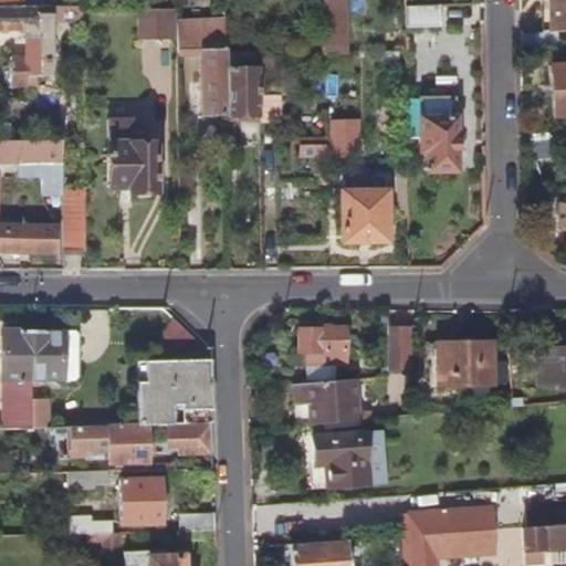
[(320,0),(321,54),(347,54),(346,0),(320,0)]
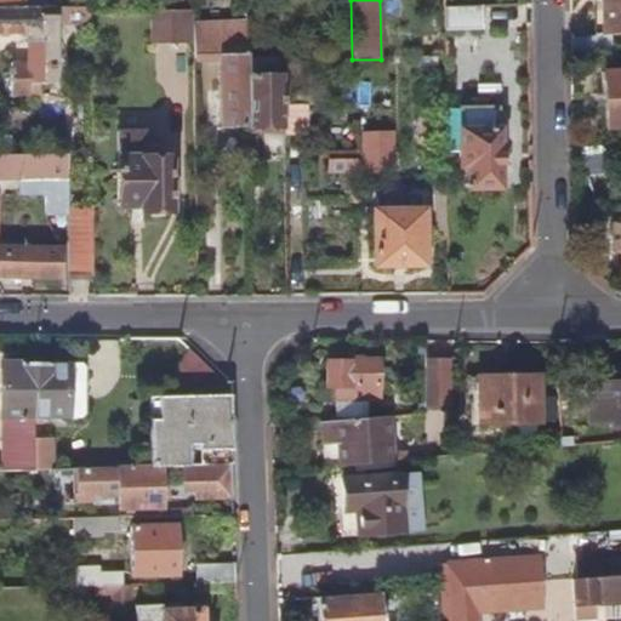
[(620,30),(620,0),(600,0),(600,32),(609,32),(620,30)]
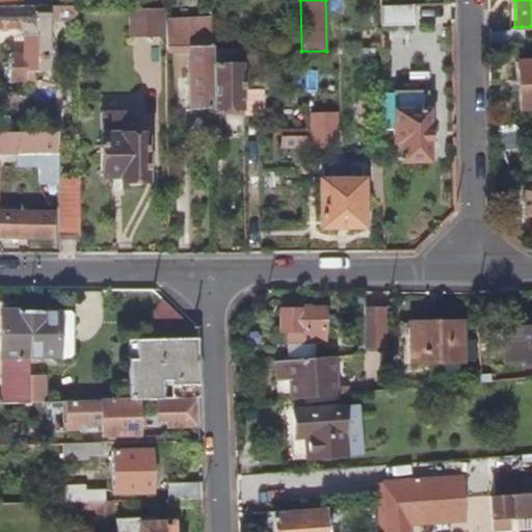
[(410,28),(410,6),(377,6),(377,29),(410,28)]
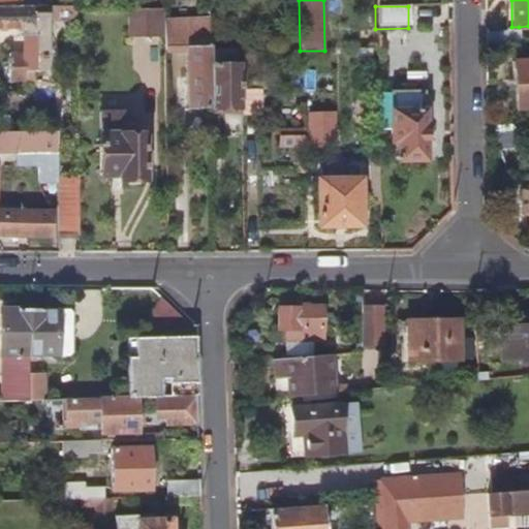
[(47,70),(47,8),(19,7),(0,7),(0,31),(23,31),(24,52),(5,52),(6,79),(33,79),(32,70),(47,70)]
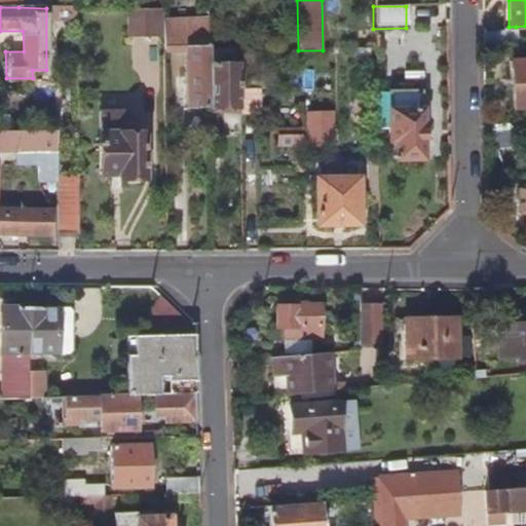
[(162,37),(162,21),(162,9),(126,9),(127,38),(162,37)]
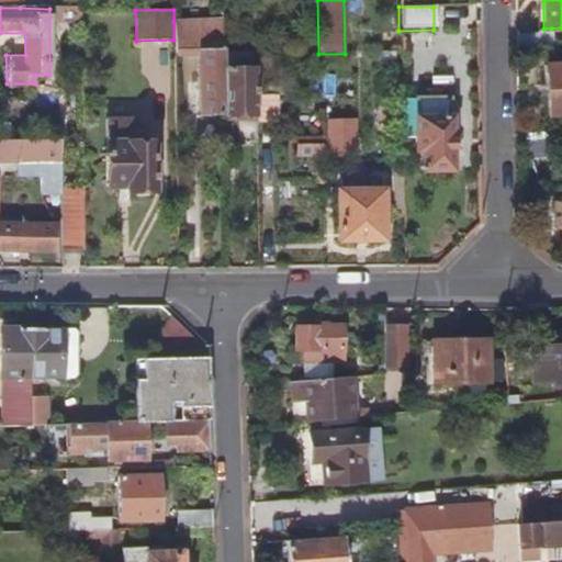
[(224,113),(224,69),(223,21),(173,22),(173,40),(175,53),(197,52),(198,114),(224,113)]
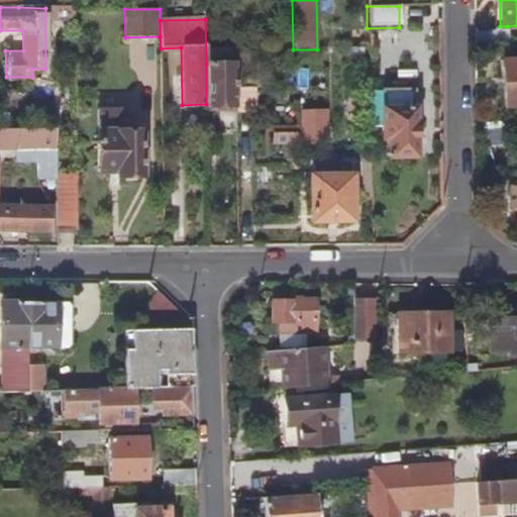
[(508,44),(507,26),(500,26),(474,28),(474,46),(508,44)]
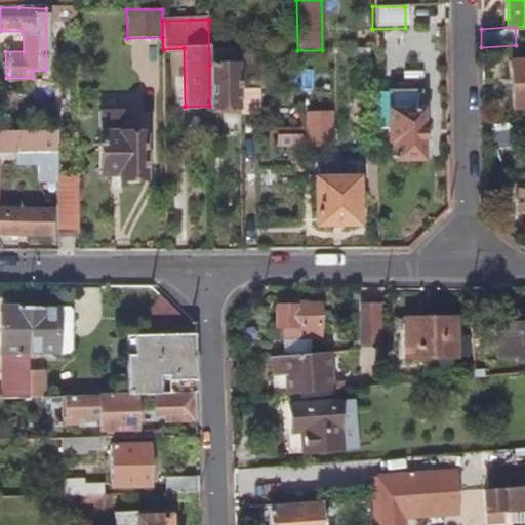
[(259,87),(258,54),(239,54),(239,65),(240,87),(259,87)]
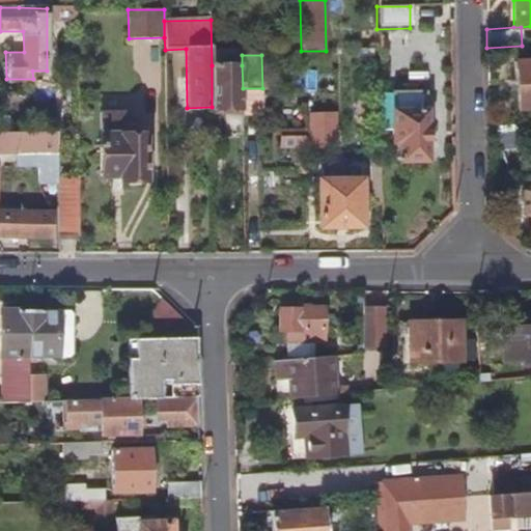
[(530,105),(530,57),(513,58),(515,107),(530,105)]
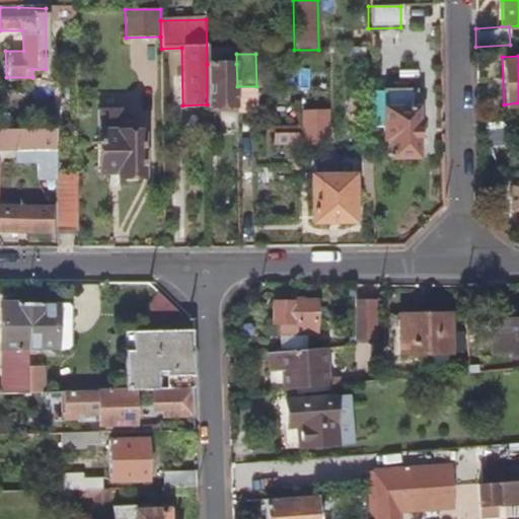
[(237,86),(236,64),(207,64),(207,104),(220,104),(220,133),(238,133),(237,115),(237,86)]
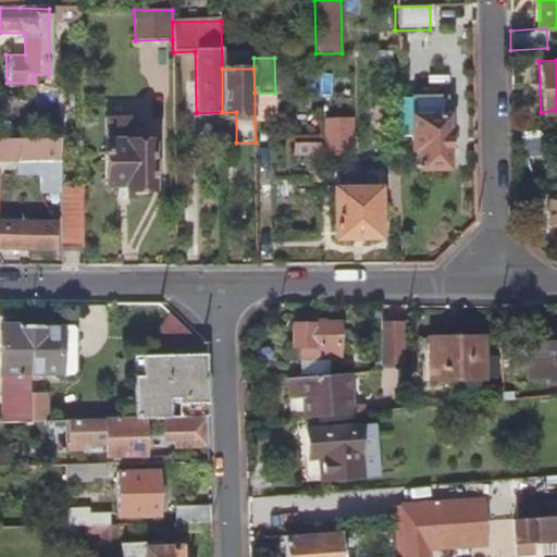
[(275,123),(275,93),(255,93),(255,123),(275,123)]
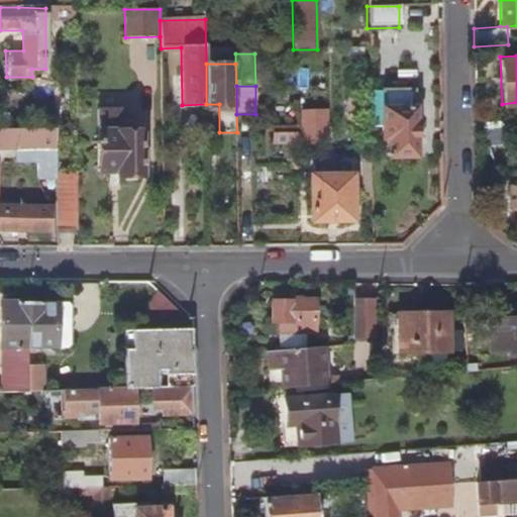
[(140,174),(140,129),(119,129),(119,107),(97,107),(97,170),(115,170),(115,174),(140,174)]
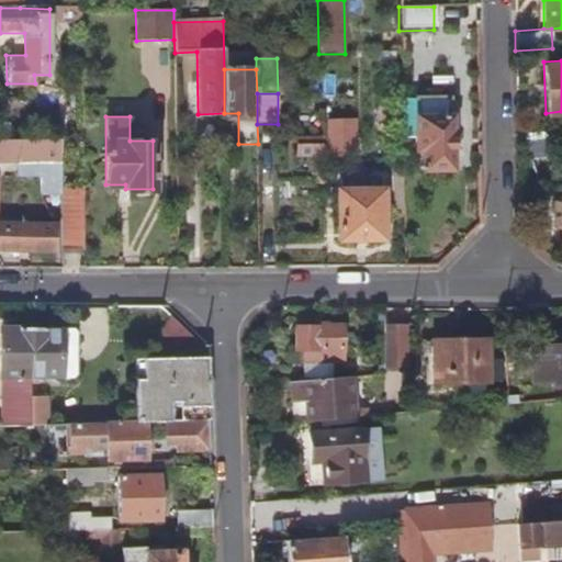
[(448,193),(446,119),(408,120),(409,159),(411,175),(417,175),(417,194),(448,193)]
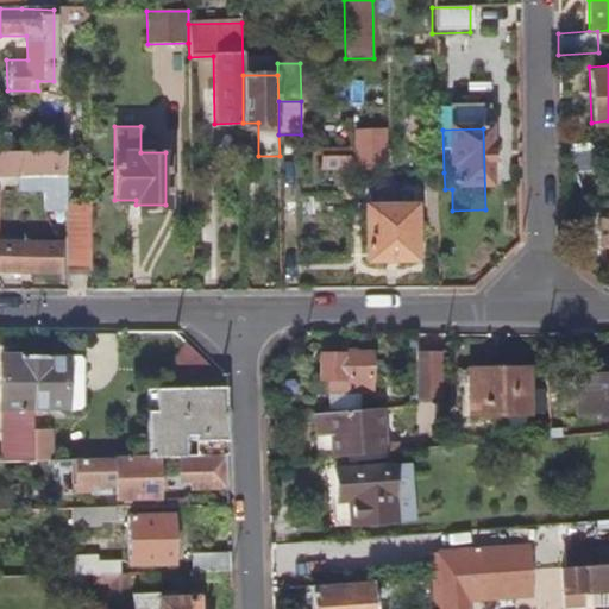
[(444,173),(443,130),(434,130),(434,145),(434,174),(444,173)]
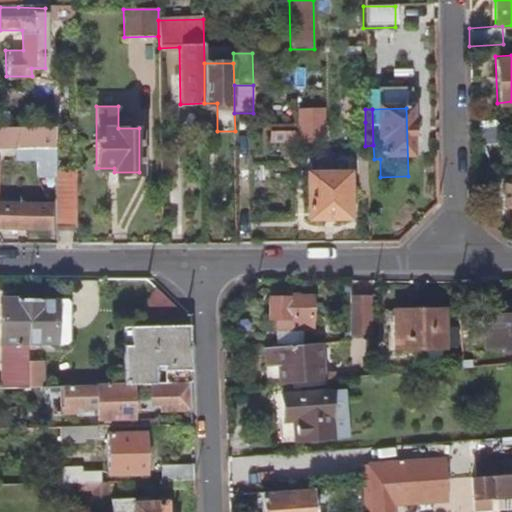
[(324,130),(323,110),(298,111),(298,131),(324,130)]
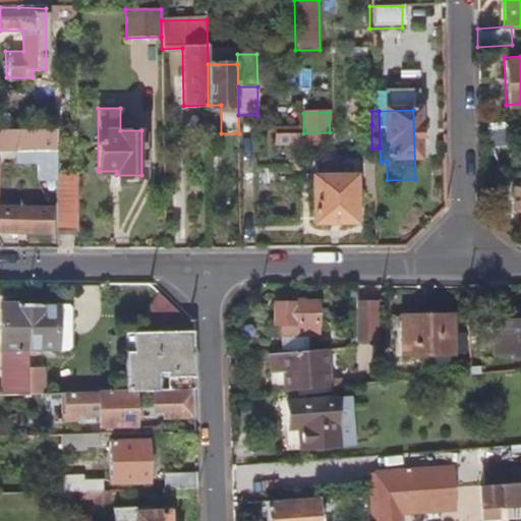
[(520,134),(520,118),(507,119),(508,136),(520,134)]
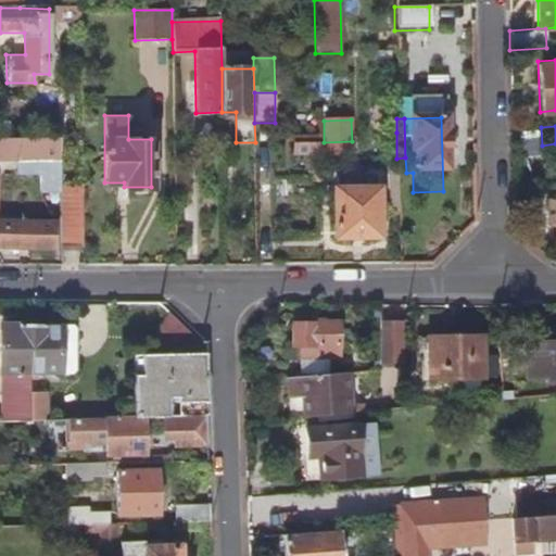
[(0,159),(15,160),(15,167),(46,166),(46,191),(60,191),(60,184),(60,136),(0,137),(0,159)]
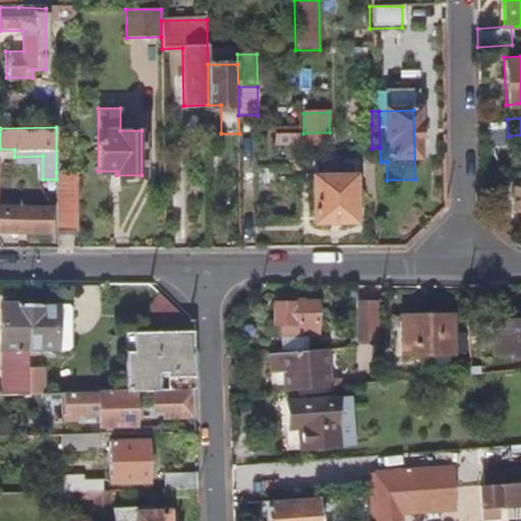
[(273,146),(299,146),(299,131),(273,132),(273,146)]
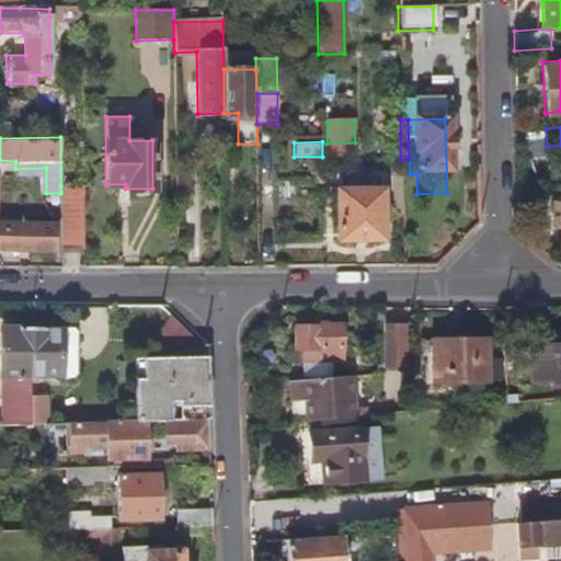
[(338,176),(338,239),(384,239),(384,189),(376,189),(376,176),(338,176)]
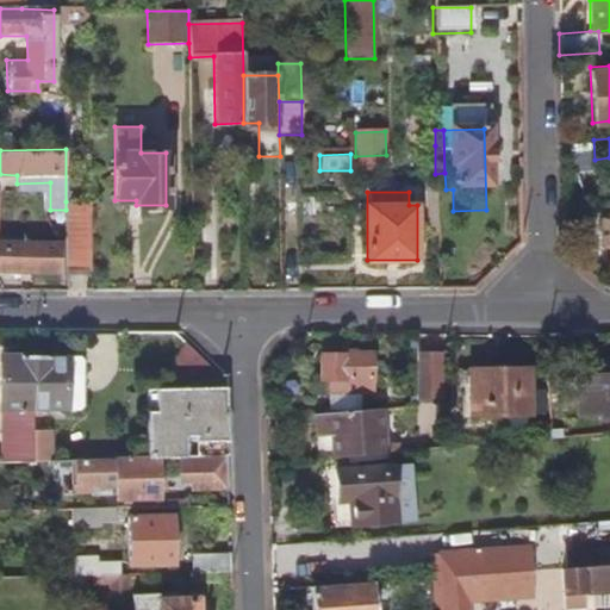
[(89,269),(89,201),(66,201),(66,210),(66,269),(89,269)]
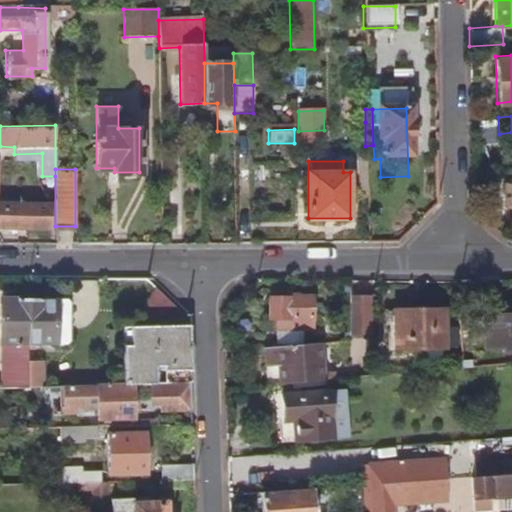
[(0,226),(47,228),(47,205),(0,203),(0,226)]
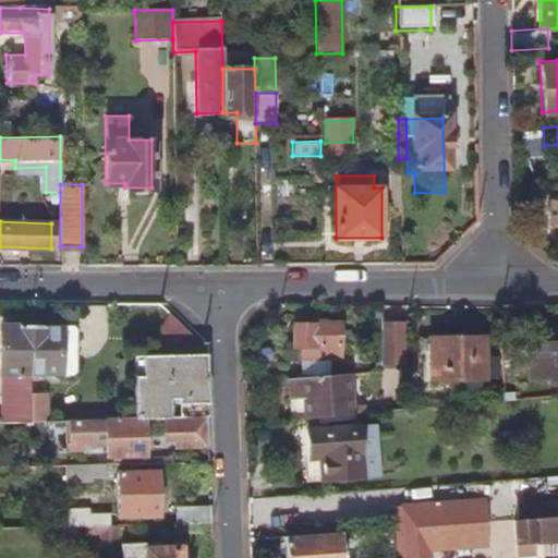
[(204,346),(166,311),(144,351),(205,350),(204,346)]
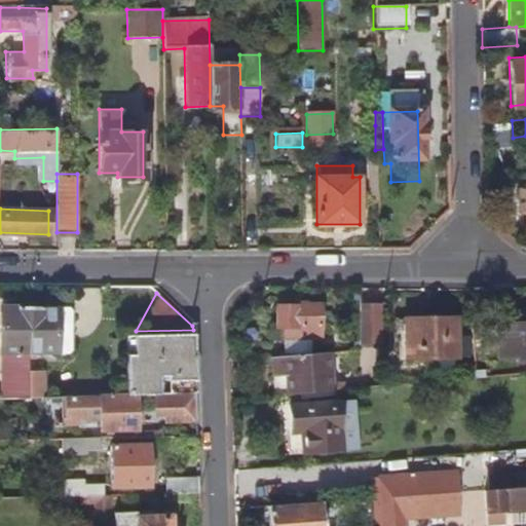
[(382,346),(381,303),(361,303),(362,346),(382,346)]
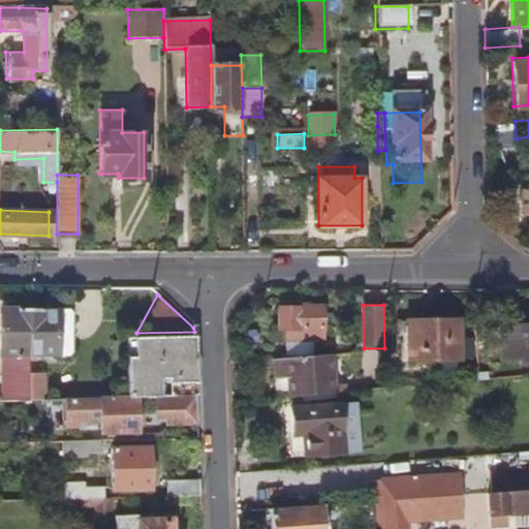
[(74,354),(73,308),(31,309),(33,356),(74,354)]
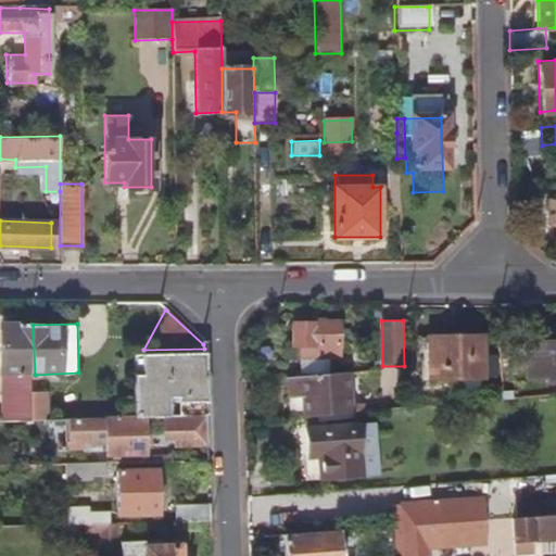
[(339,357),(339,324),(293,324),(293,346),(297,346),(297,357),(339,357)]
